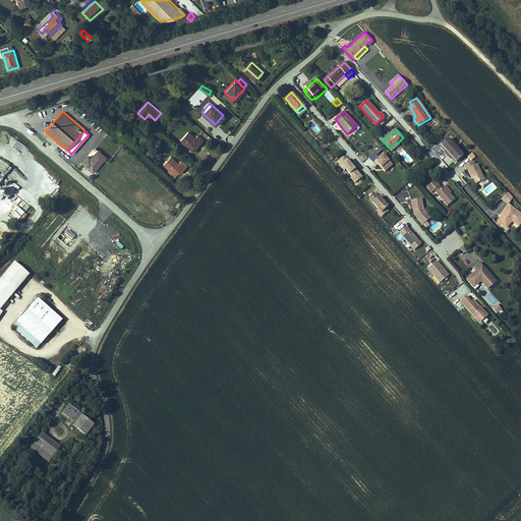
[(188,130),(181,138),(186,142),(192,148),(198,141),(200,143),(204,140),(196,134),(194,135),(188,130)]
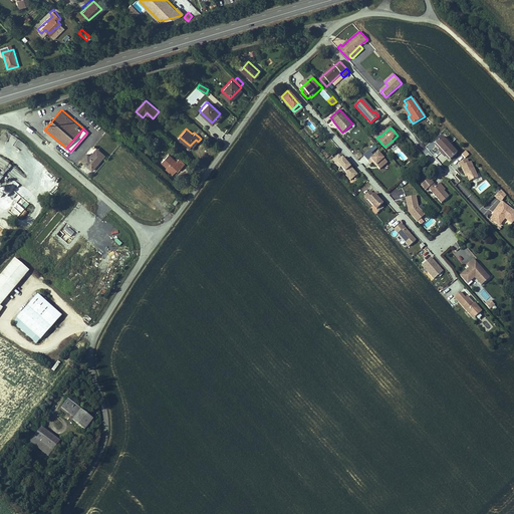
[(457,154),(443,139),(436,145),(440,149),(438,151),(444,158),(446,156),(451,160),(457,154)]
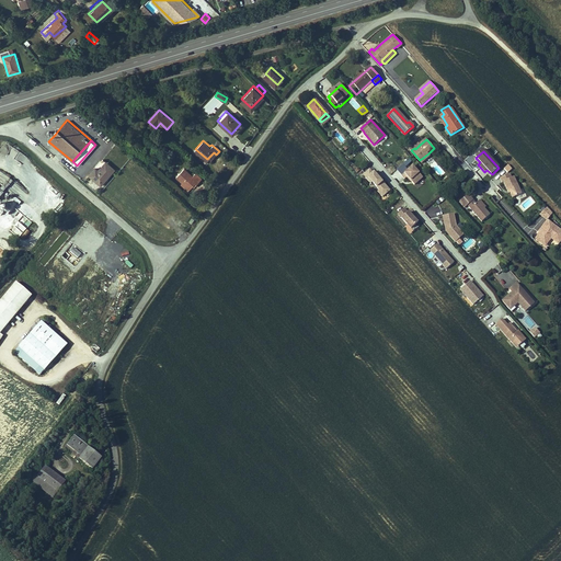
[(423,164),(432,158),(428,153),(420,160),(423,164)]
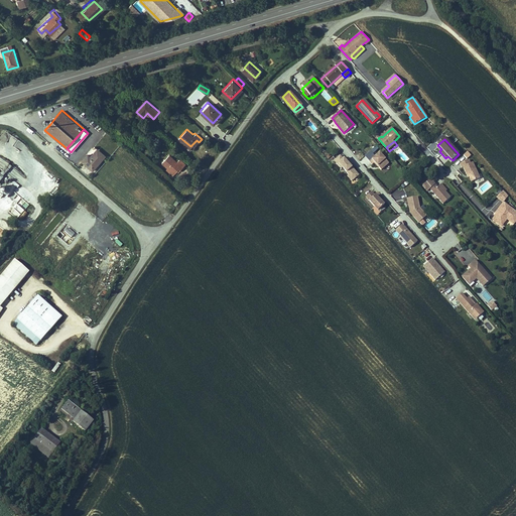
[(106,155),(95,146),(83,161),(89,166),(96,158),(98,160),(100,162),(106,155)]
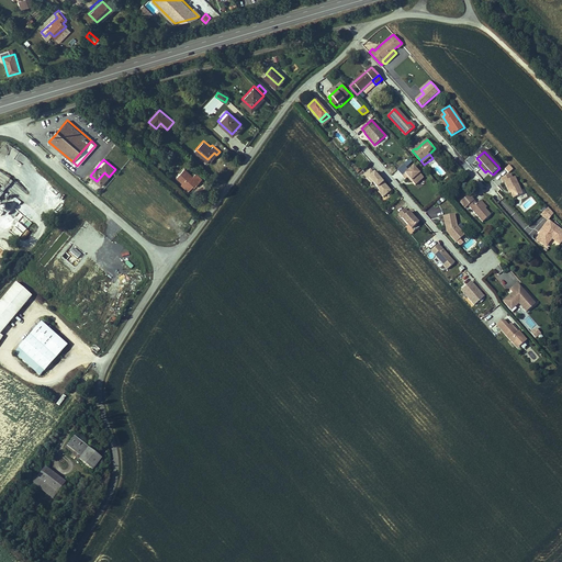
[(175,175),(188,187),(197,178),(199,180),(202,177),(195,170),(192,173),(183,166),(175,175)]
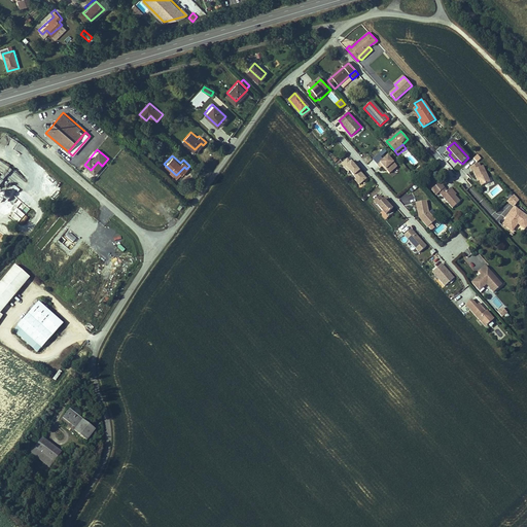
[(397,167),(388,155),(378,164),(380,167),(383,165),(389,173),(397,167)]
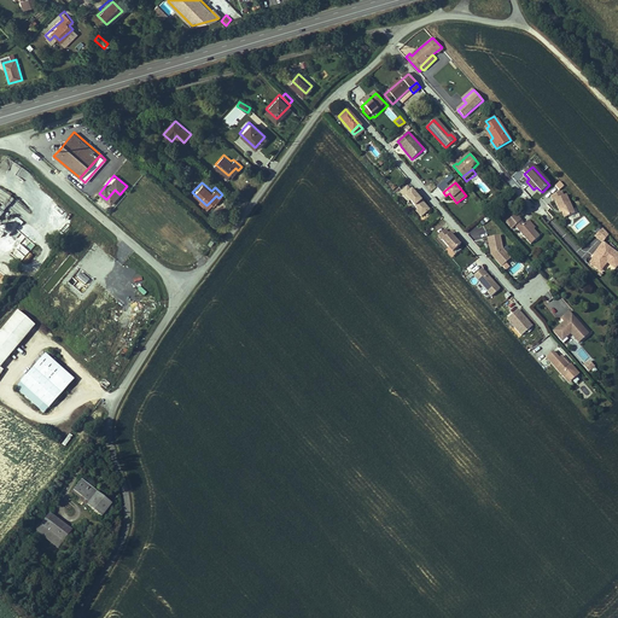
[(429,208),(412,188),(410,188),(407,185),(400,191),(408,200),(409,199),(417,208),(415,209),(420,215),(429,208)]
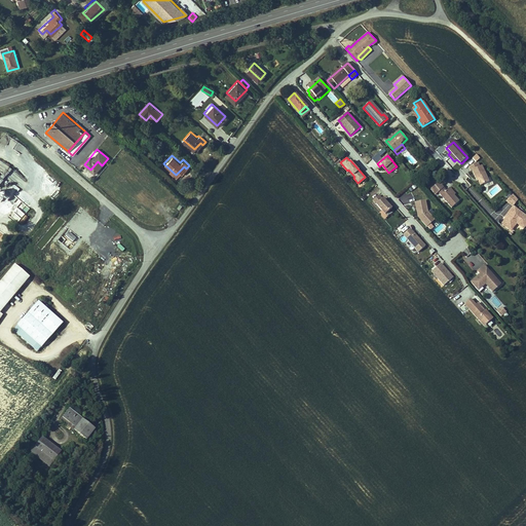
[(92,172),(100,163),(98,161),(90,170),(92,172)]
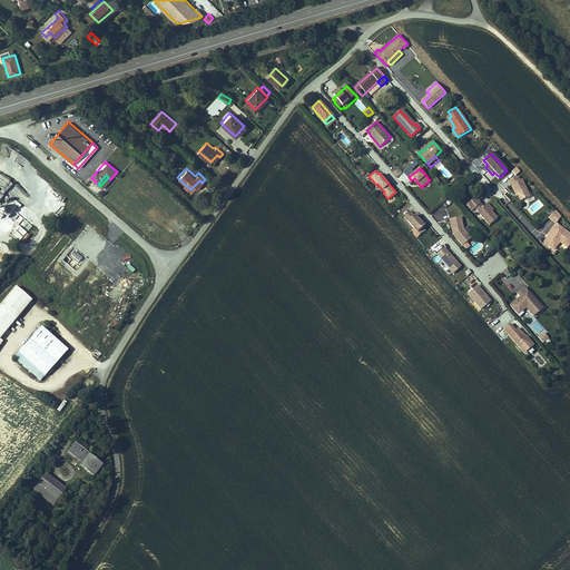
[(509,182),(510,186),(512,186),(516,194),(518,193),(521,202),(531,197),(522,180),(520,182),(518,177),(509,182)]
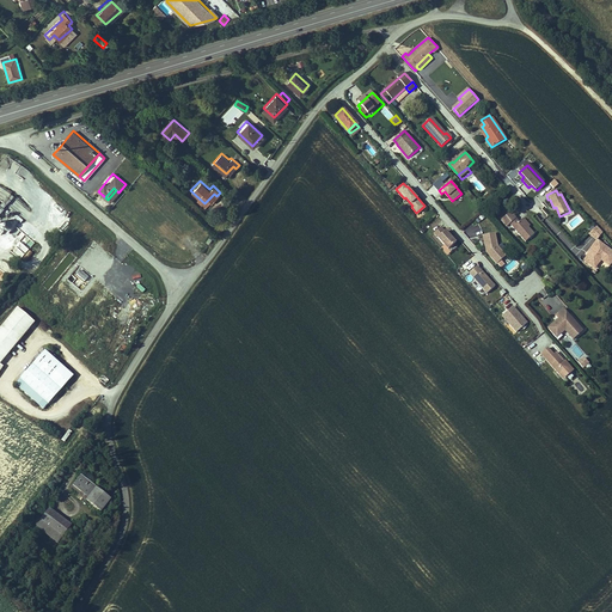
[(507,227),(510,225),(527,243),(536,234),(530,228),(522,220),(520,222),(512,213),(502,221),(507,227)]
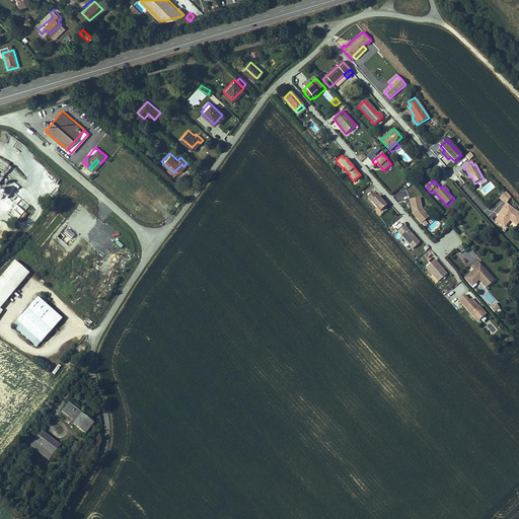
[(386,204),(377,194),(377,195),(373,191),(368,196),(380,210),(386,204)]
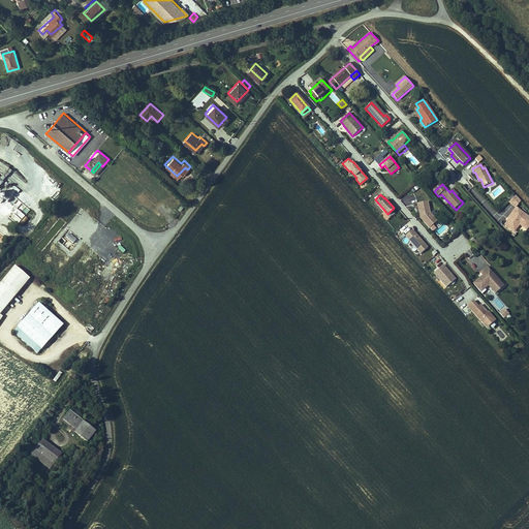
[(17,208),(18,207),(25,214),(29,211),(13,195),(8,200),(17,208)]
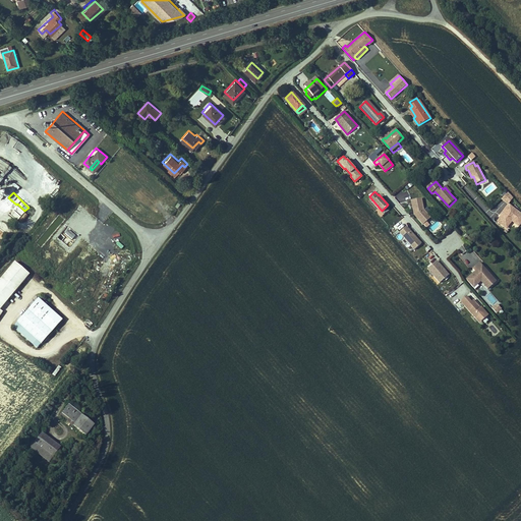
[(508,205),(514,197),(508,192),(502,199),(508,205)]
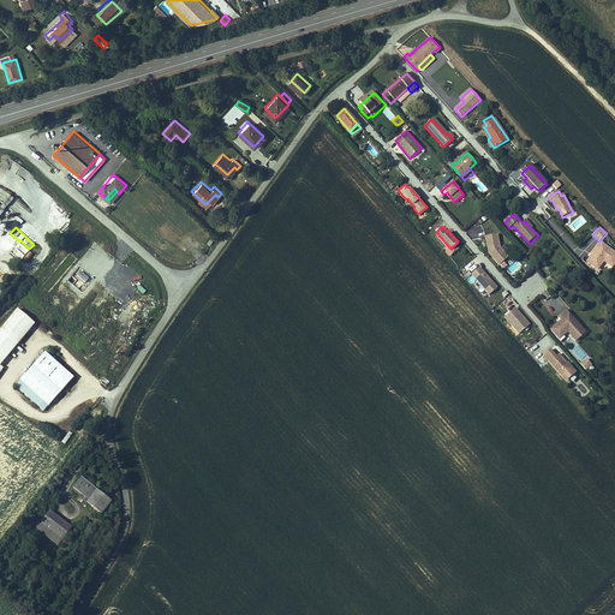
[(505,251),(500,246),(496,232),(484,236),(488,249),(489,249),(490,251),(489,252),(499,263),(502,261),(503,260),(501,256),(505,251)]
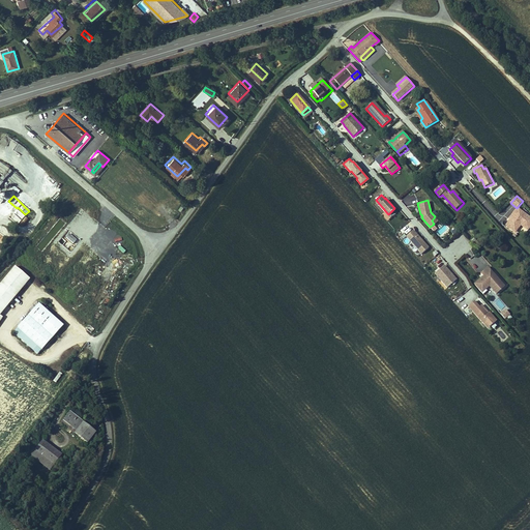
[(529,229),(529,219),(524,215),(525,213),(519,208),(513,214),(514,215),(510,221),(508,225),(513,229),(516,226),(520,229),(522,226),(529,231),(529,229)]
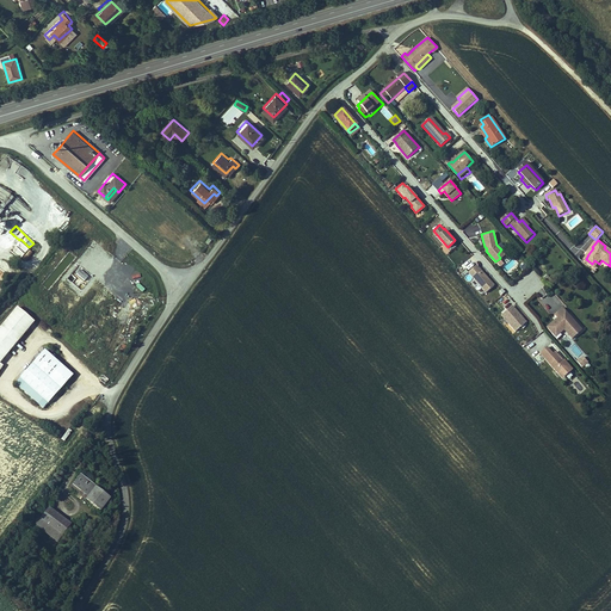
[(20,259),(29,250),(20,242),(12,251),(20,259)]
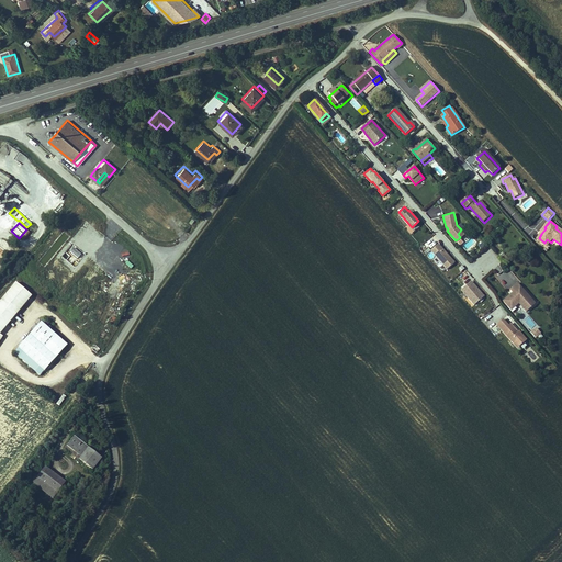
[(548,247),(551,243),(547,239),(544,243),(539,238),(538,239),(548,247)]
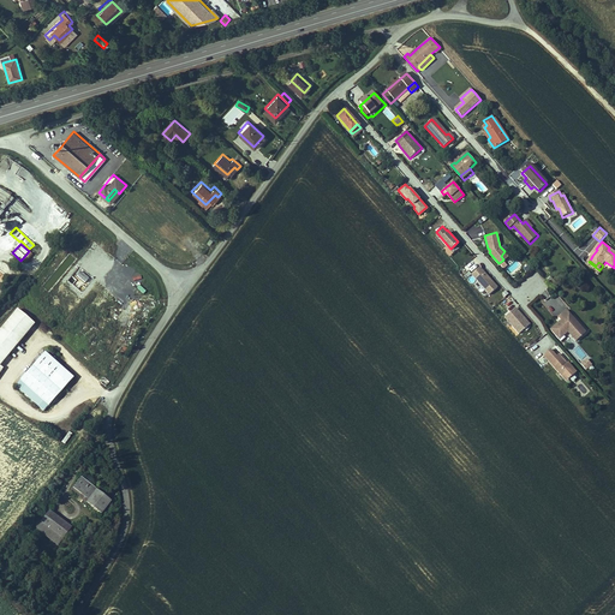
[(488,276),(478,266),(471,273),(489,293),(496,286),(489,278),(489,279),(487,276),(488,276)]
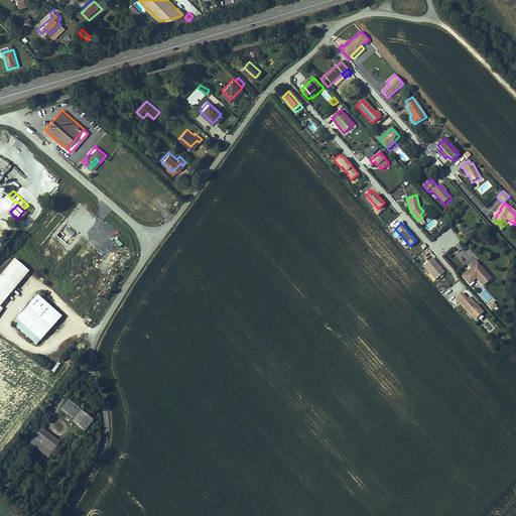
[(443,271),(440,267),(438,265),(431,257),(423,265),(435,279),(443,271)]
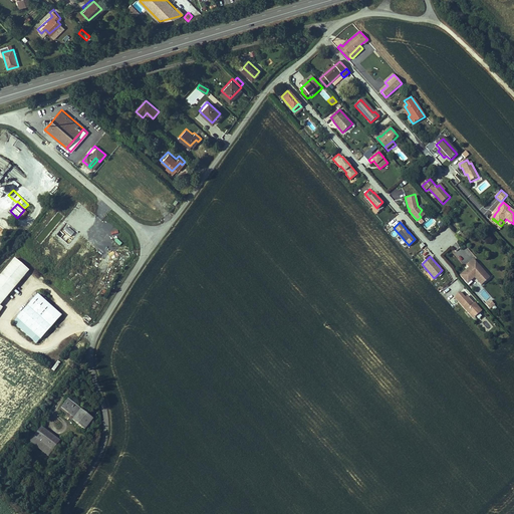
[(0,302),(28,269),(14,257),(0,271),(0,302)]
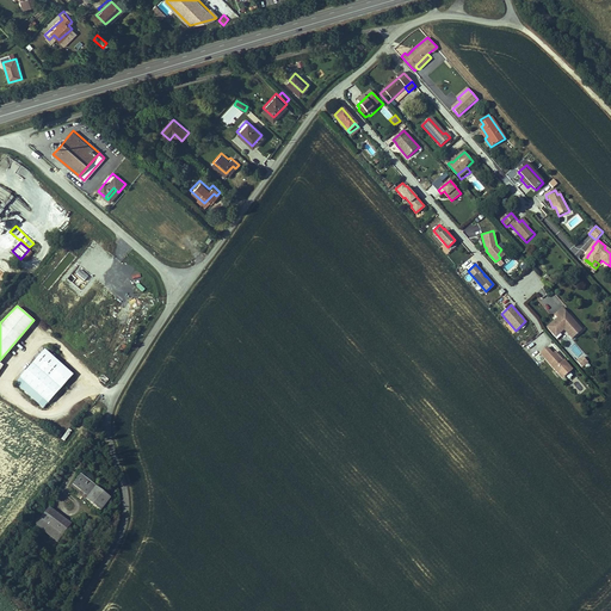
[(581,331),(562,309),(554,316),(557,320),(559,321),(556,322),(555,321),(547,328),(551,333),(556,331),(559,334),(562,331),(566,331),(573,339),(581,331)]
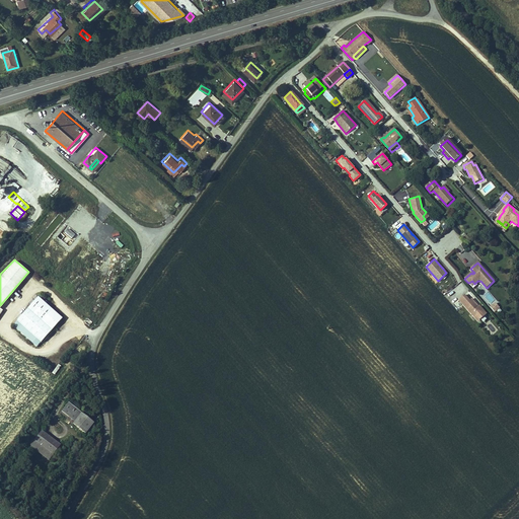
[(478,307),(471,299),(469,301),(464,295),(458,300),(474,318),(476,316),(479,320),(486,314),(480,308),(479,309),(478,307)]
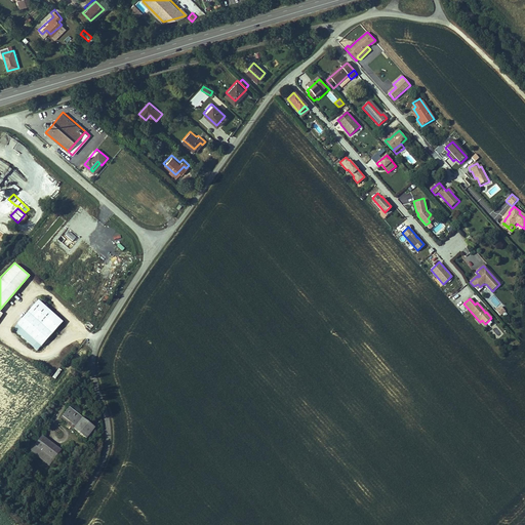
[(25,316),(12,330),(37,352),(64,322),(38,300),(25,316)]
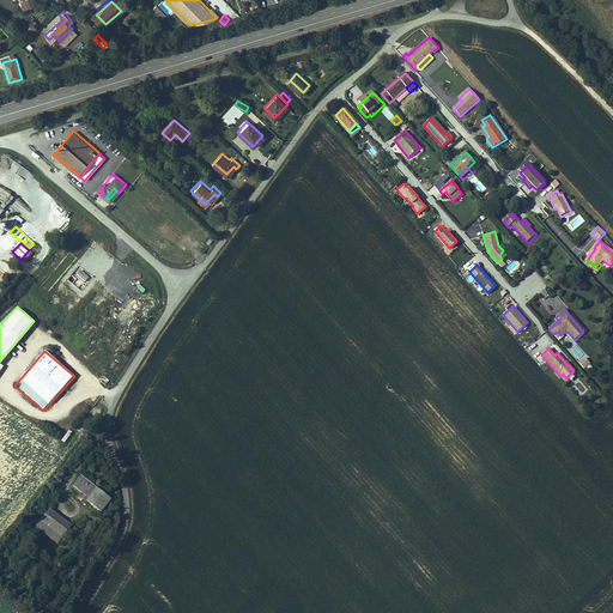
[(586,358),(580,363),(584,369),(590,364),(586,358)]
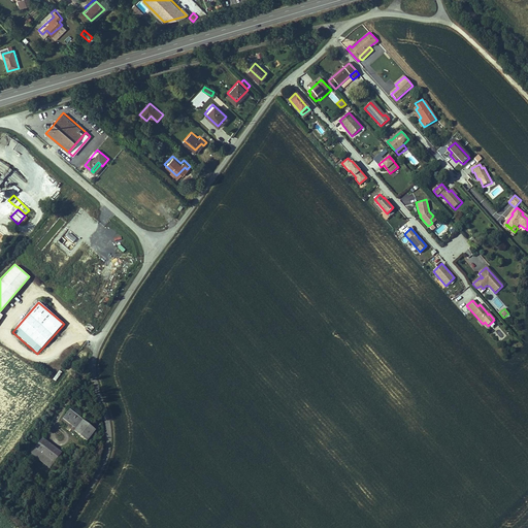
[(99,428),(71,409),(64,420),(72,426),(70,428),(90,441),(99,428)]
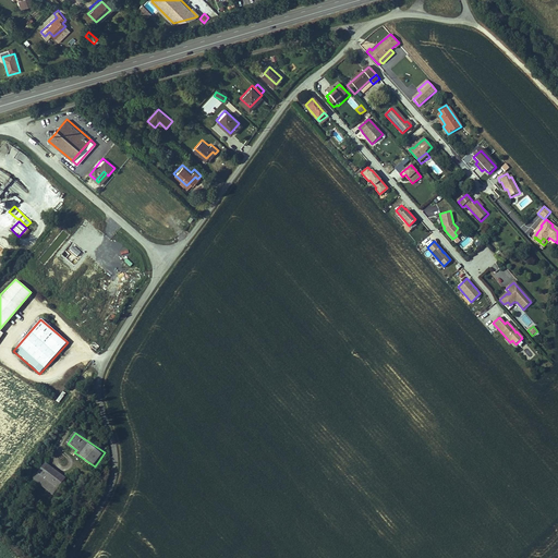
[(61,489),(68,478),(46,464),(35,481),(43,486),(47,480),(61,489)]
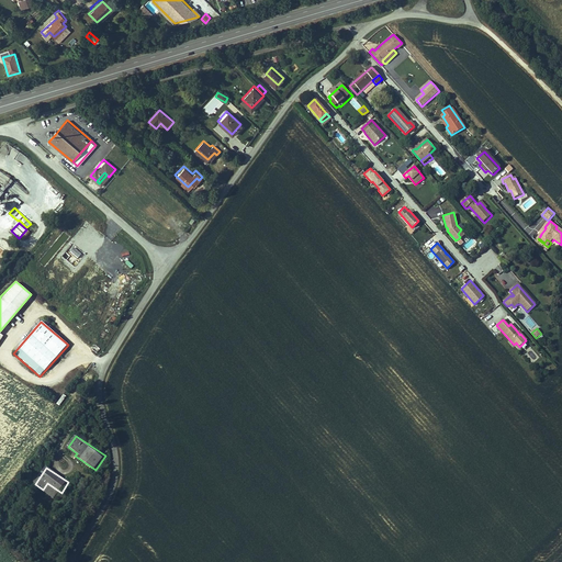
[(57,499),(62,493),(47,483),(43,490),(57,499)]
